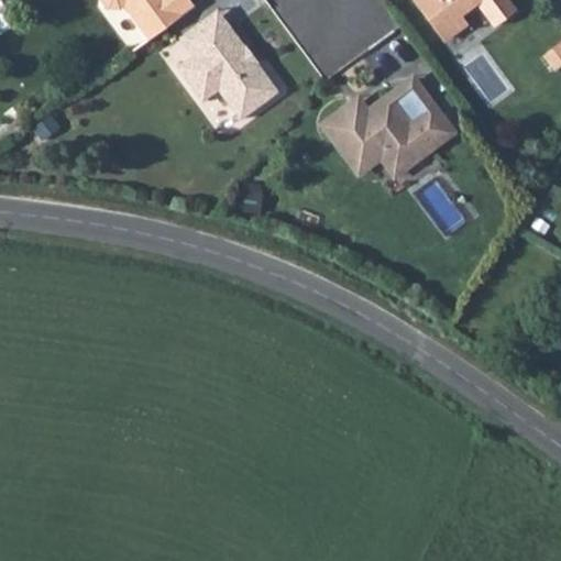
[(155,35),(194,7),(189,0),(99,0),(107,10),(120,11),(123,8),(136,25),(143,20),(155,35)]
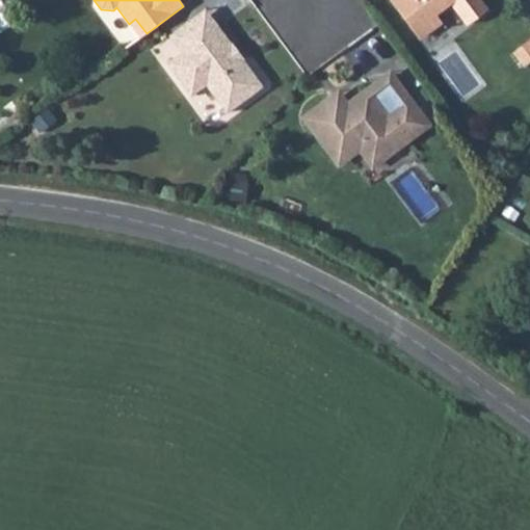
[(393,0),(422,38),(443,22),(436,14),(450,3),(464,22),(483,6),(479,0),(393,0)]
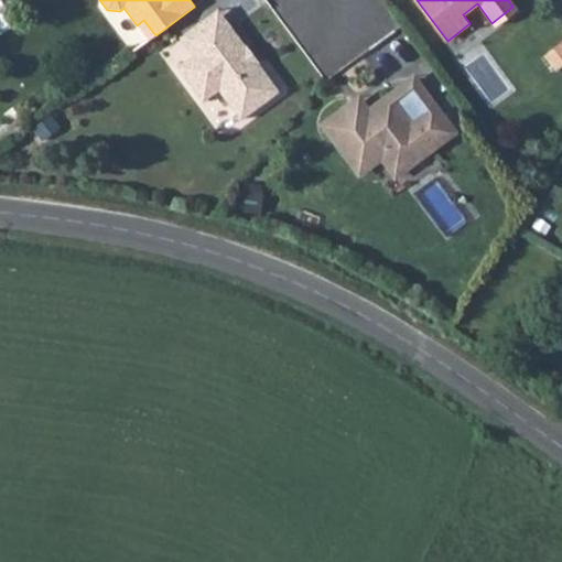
[(180,39),(193,56),(230,28),(218,11),(180,39)]
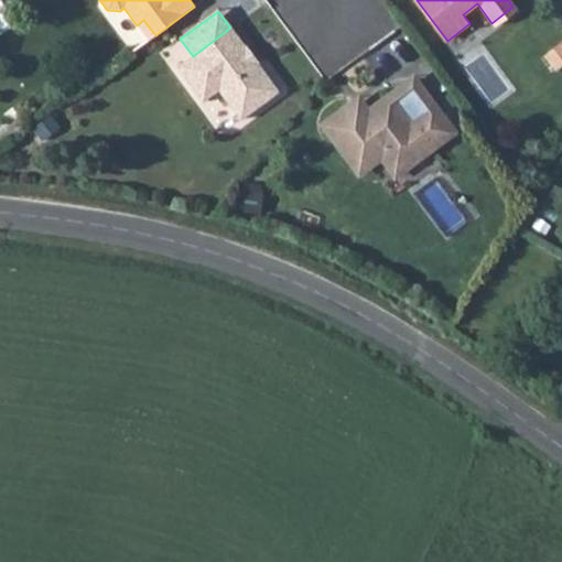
[(137,25),(149,41),(155,35),(143,20),(137,25)]
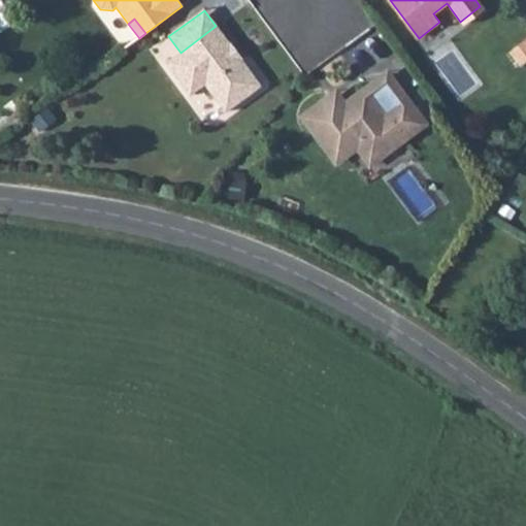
[(216,26),(181,53),(166,64),(190,97),(205,85),(225,113),(261,86),(241,59),(235,59),(229,52),(230,44),(216,26)]
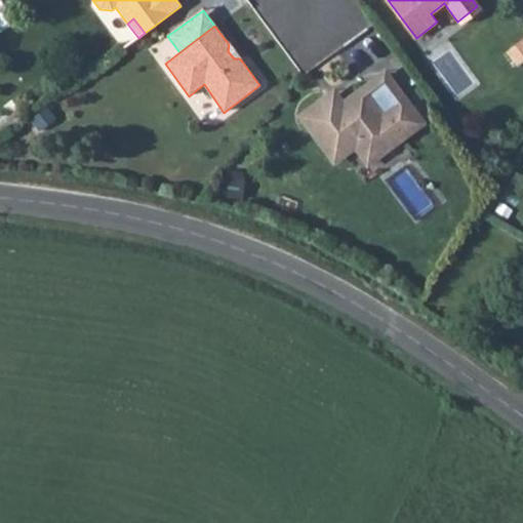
[(515,63),(522,56),(522,36),(505,48),(515,63)]
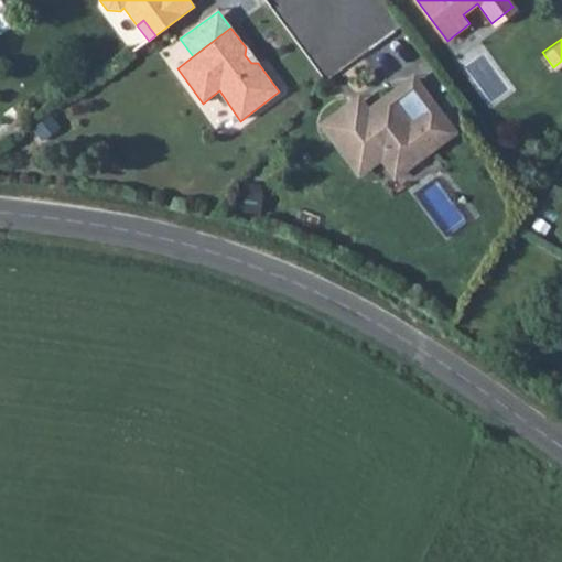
[(251,63),(258,63),(258,62),(246,47),(245,55),(251,63)]
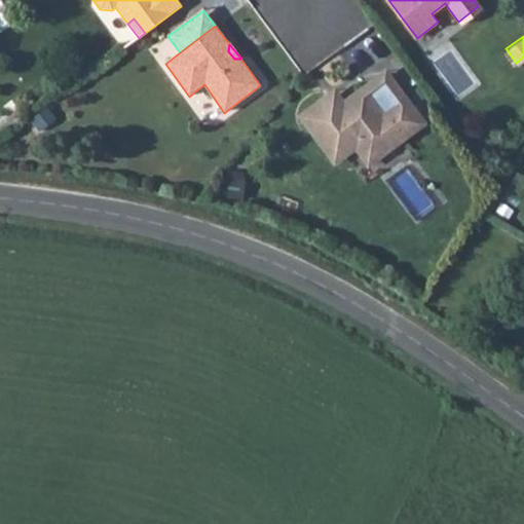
[(305,111),(336,153),(361,135),(373,152),(401,131),(404,136),(425,119),(386,69),(340,104),(331,110),(322,99),(305,111)]
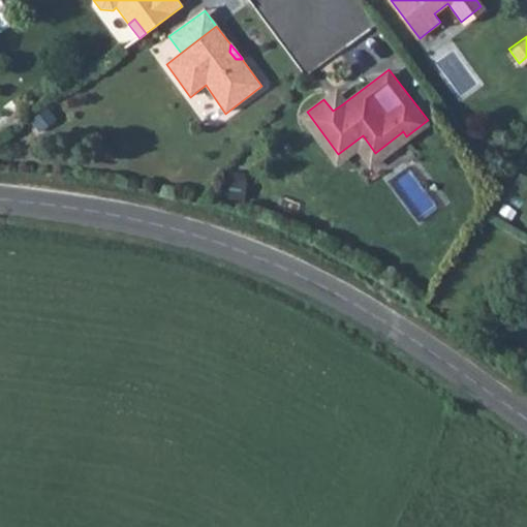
[(333,93),(323,99),(333,111),(342,104),(333,93)]
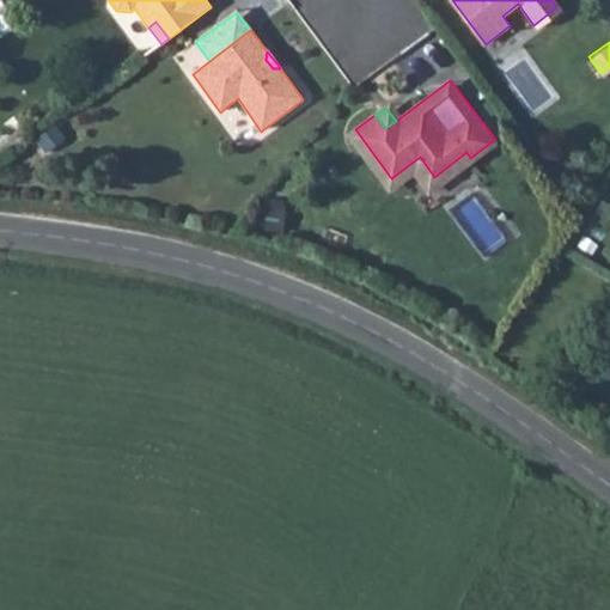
[(420,157),(391,178),(395,185),(419,168),(433,185),(470,158),(467,152),(434,177),(420,157)]
